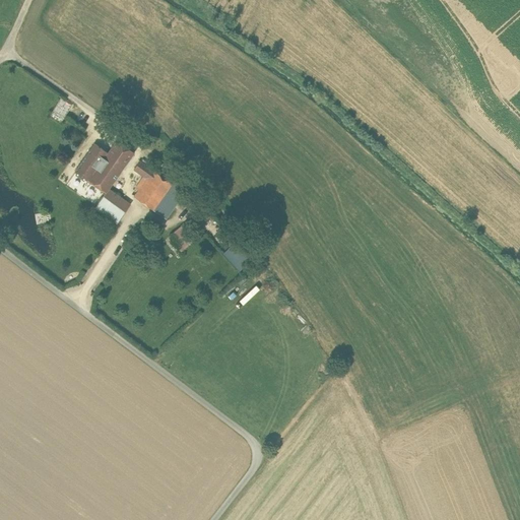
[(134,152),(117,140),(108,153),(125,166),(134,152)]
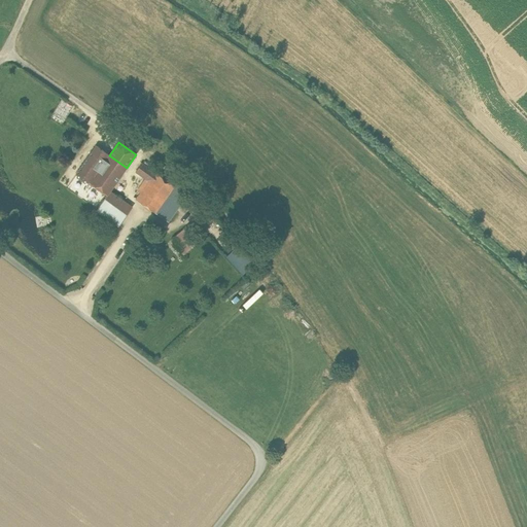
[(96,145),(76,173),(107,196),(97,210),(118,225),(132,207),(109,191),(127,168),(109,155),(96,145)]
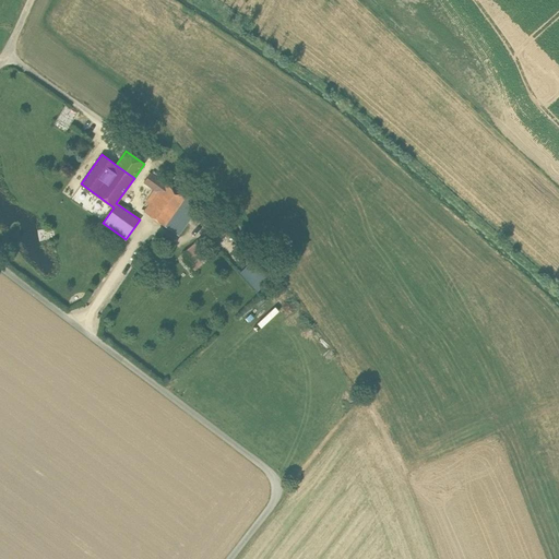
[(157,178),(151,173),(144,182),(151,187),(157,178)]
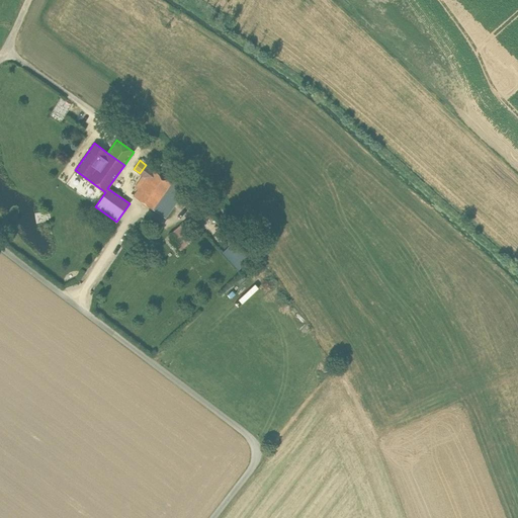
[(146,165),(140,173),(143,176),(146,178),(152,169),(146,165)]
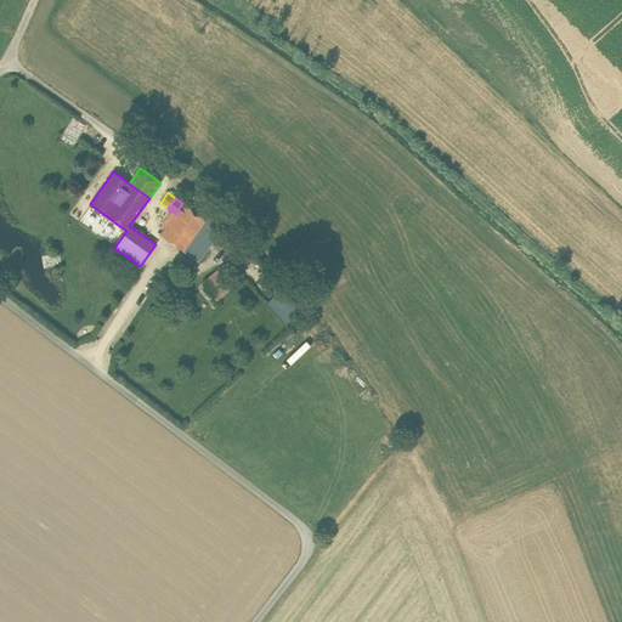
[(182,203),(175,214),(171,211),(162,225),(165,227),(160,235),(192,256),(214,225),(182,203)]
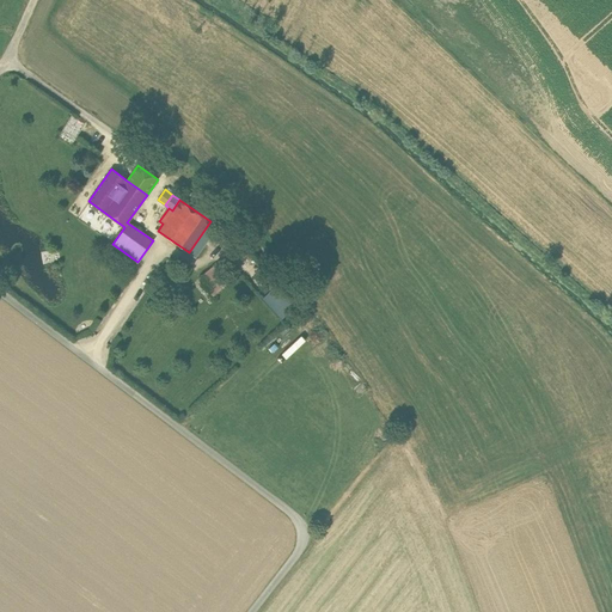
[(57,250),(43,252),(44,263),(59,261),(57,250)]
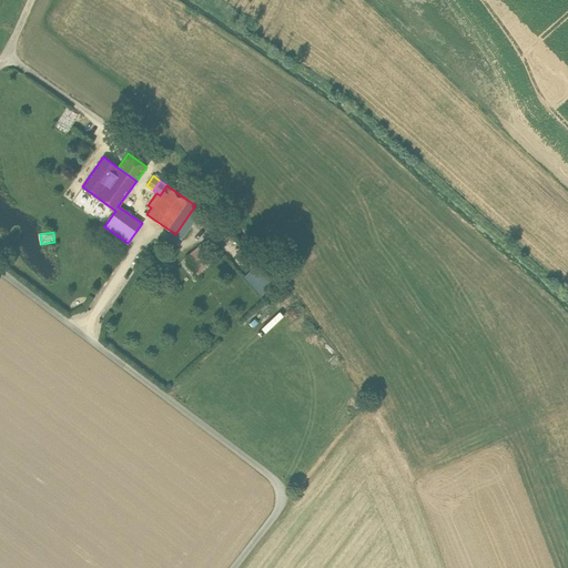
[(196,274),(210,267),(201,247),(186,254),(196,274)]
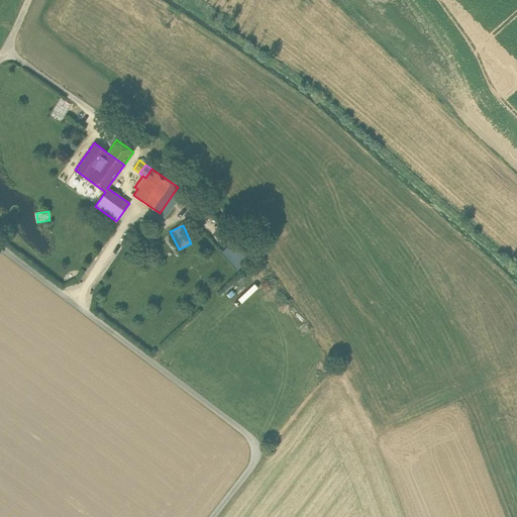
[(142,230),(129,245),(136,251),(150,236),(142,230)]
